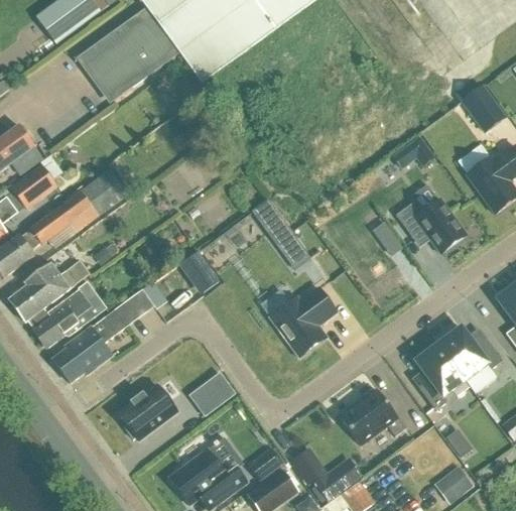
[(56,0),(36,15),(56,42),(101,10),(93,0),(56,0)]
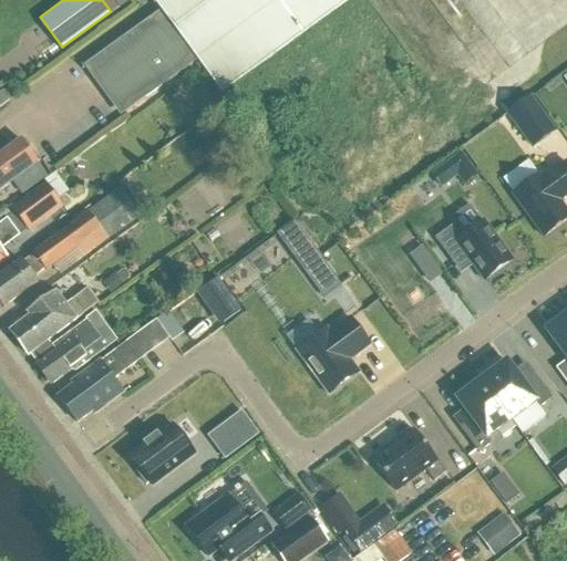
[(155,0),(161,7),(84,63),(121,113),(197,56),(222,90),(341,0),(155,0)]
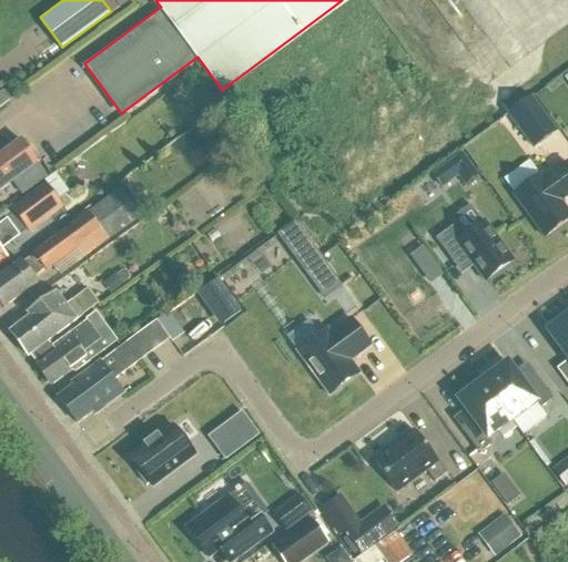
[(3,87),(0,89),(0,103),(10,96),(3,87)]
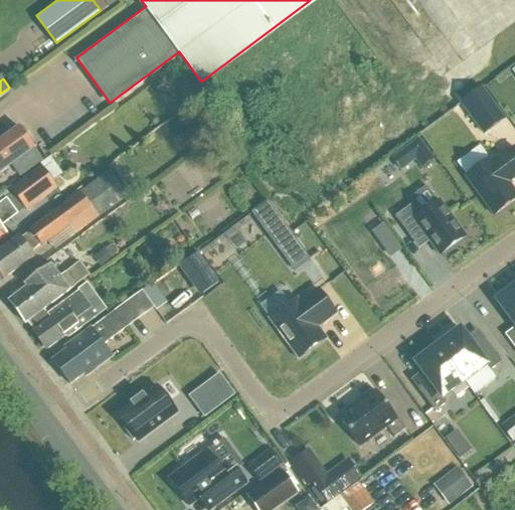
[(490,102),(482,92),(473,99),(480,109),(490,102)]
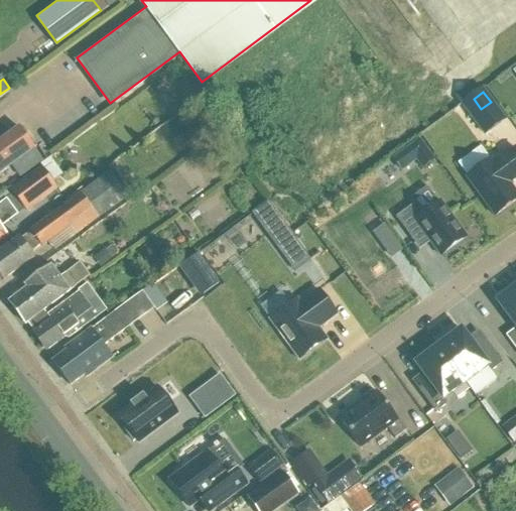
[(0,170),(35,144),(20,125),(0,139),(0,170)]
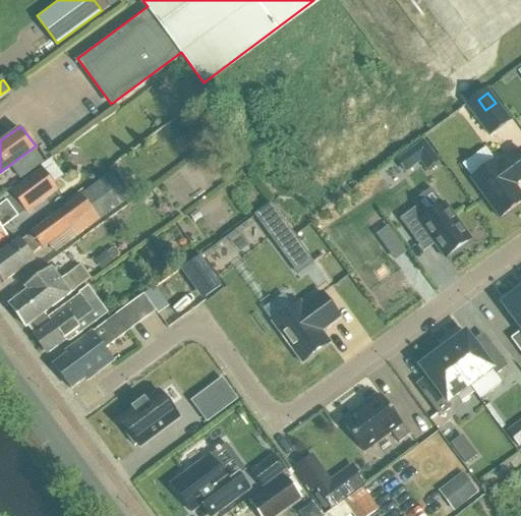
[(424,136),(396,154),(405,168),(421,158),(425,165),(438,158),(424,136)]
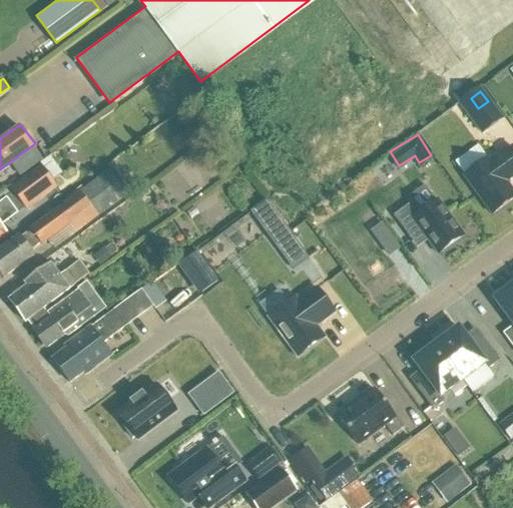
[(464,172),(492,211),(512,195),(512,188),(505,177),(512,171),(512,144),(512,143),(491,158),(488,154),(464,172)]
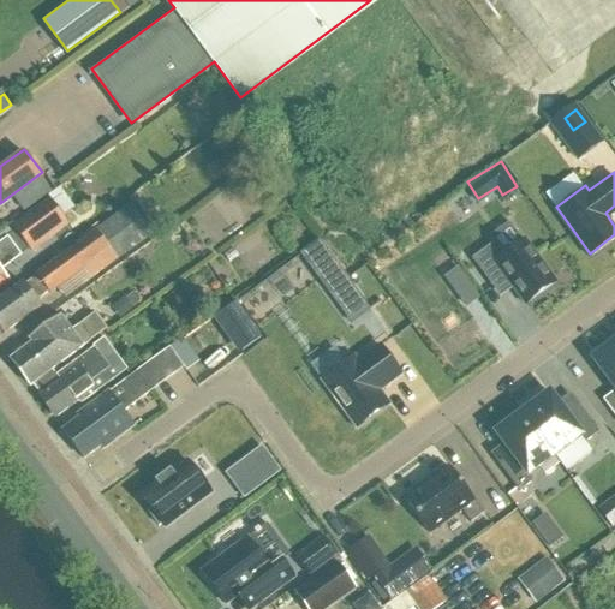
[(69,216),(61,208),(66,203),(52,186),(10,222),(31,248),(69,216)]
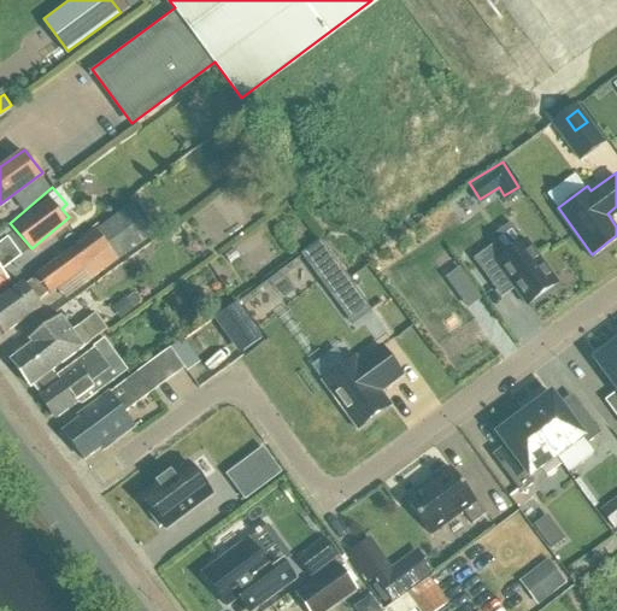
[(50,289),(51,291),(58,285),(65,294),(156,228),(135,200),(36,274),(25,282),(25,281),(0,299),(0,325),(4,330),(41,303),(37,298),(50,289)]
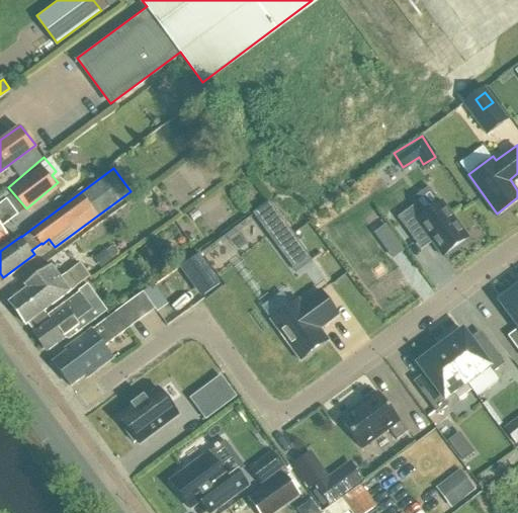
[(7,196),(0,200),(0,238),(8,233),(1,224),(18,211),(7,196)]
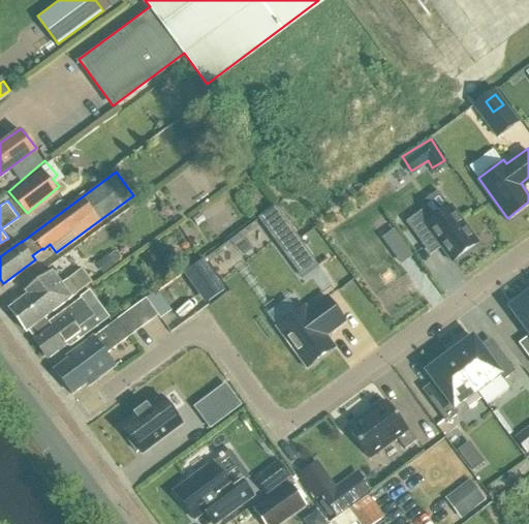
[(299,272),(313,264),(277,203),(261,212),(299,272)]
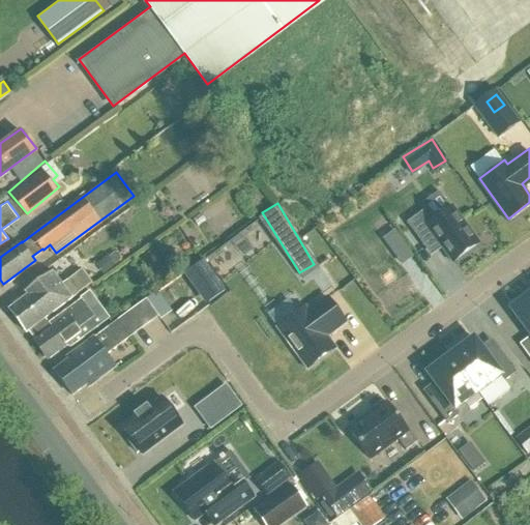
[(425,206),(407,220),(408,221),(424,244),(436,236),(452,259),(479,240),(451,204),(433,217),(425,206)]
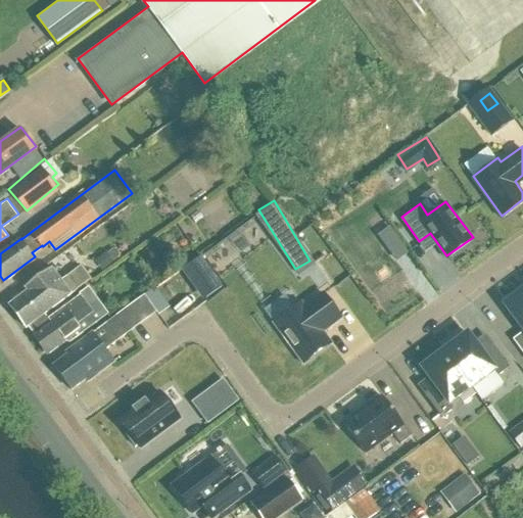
[(229,260),(264,232),(251,217),(217,244),(229,260)]
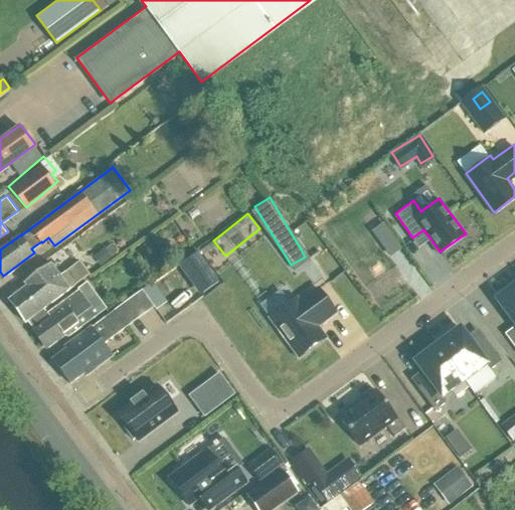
[(112,241),(106,246),(112,255),(118,249),(112,241)]
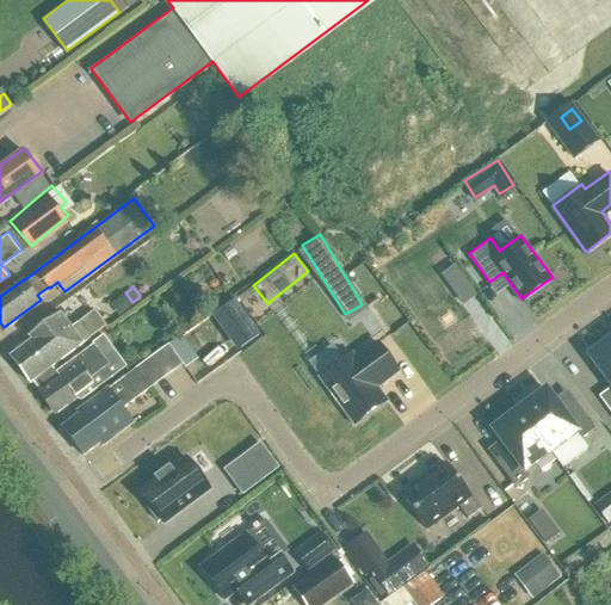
[(133,302),(125,292),(124,291),(111,301),(119,313),(134,303),(133,302)]
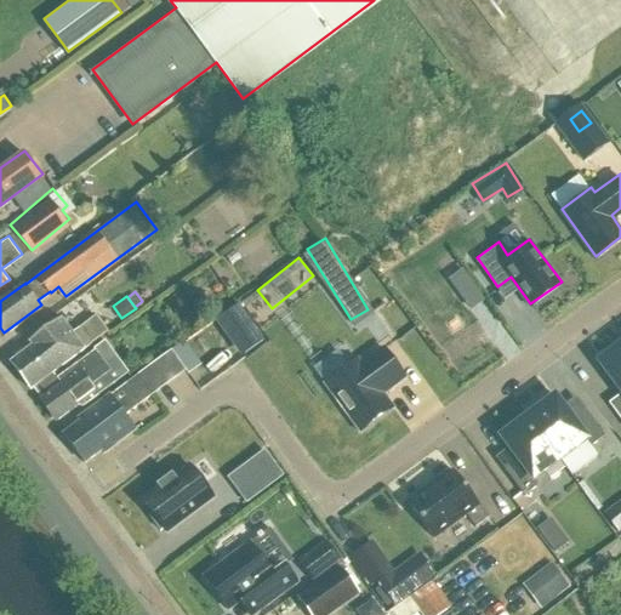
[(246,349),(263,337),(238,302),(221,314),(246,349)]
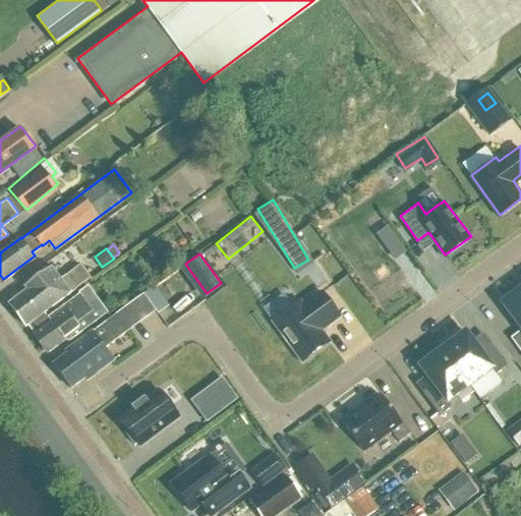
[(29,323),(45,310),(92,275),(80,262),(61,277),(51,264),(24,283),(27,286),(8,300),(26,325),(29,323)]
